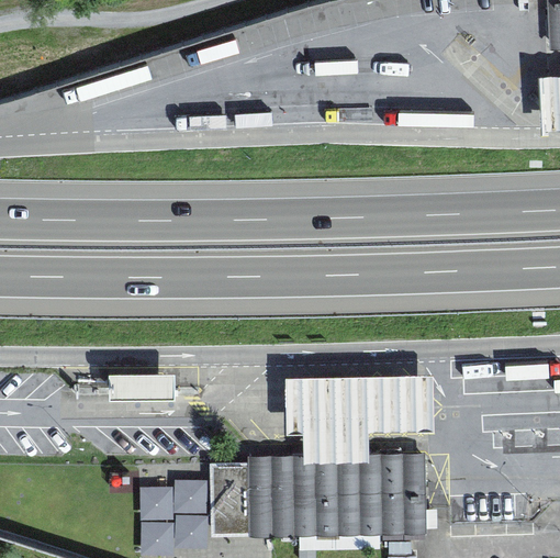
[(559,0),(549,0),(552,57),(559,56),(559,0)]
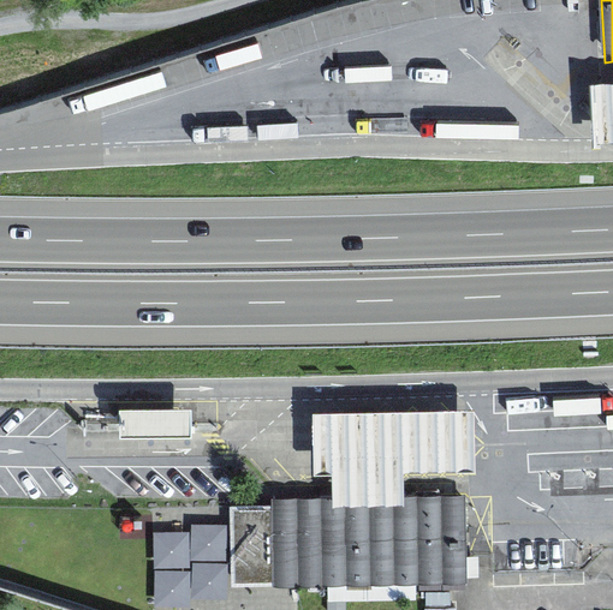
[(612,81),(589,82),(591,144),(612,142),(612,81)]
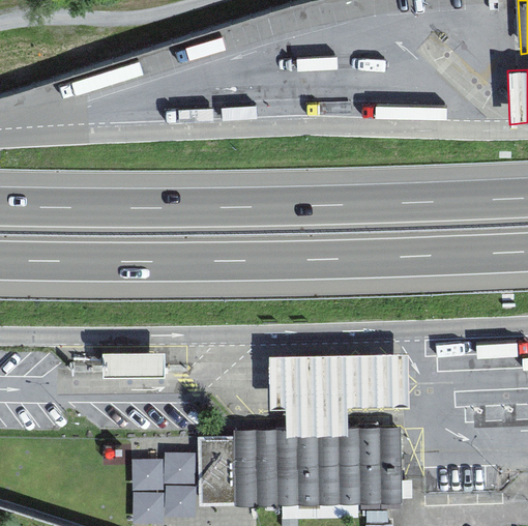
[(162,374),(162,353),(103,353),(103,374),(162,374)]
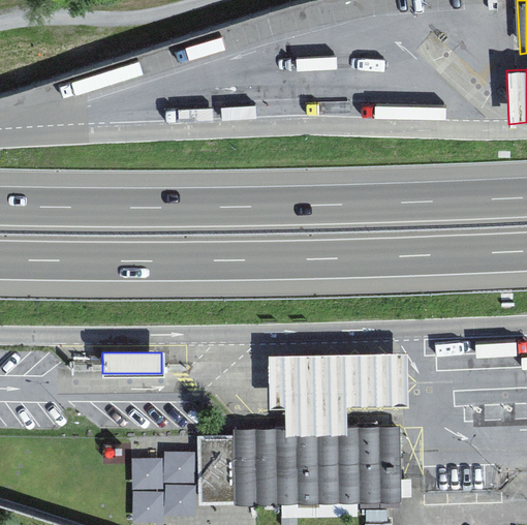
[(284,405),(285,435),(345,433),(345,404),(406,403),(405,353),(268,357),(269,406),(284,405)]
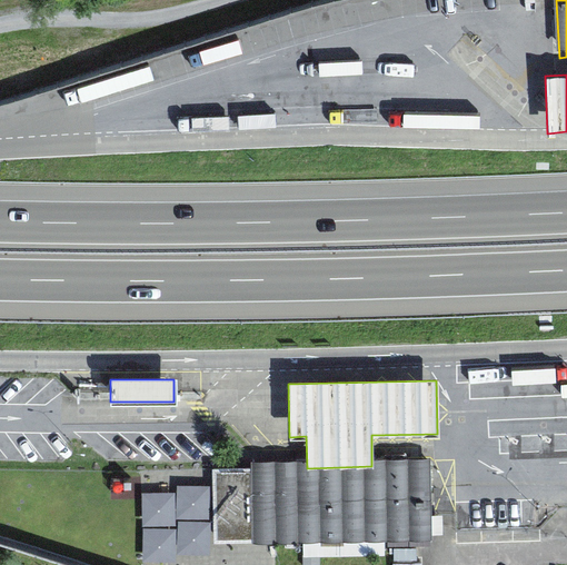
[(428,465),(371,466),(307,468),(212,471),(215,544),(272,543),(430,538),(429,519),(428,465)]
